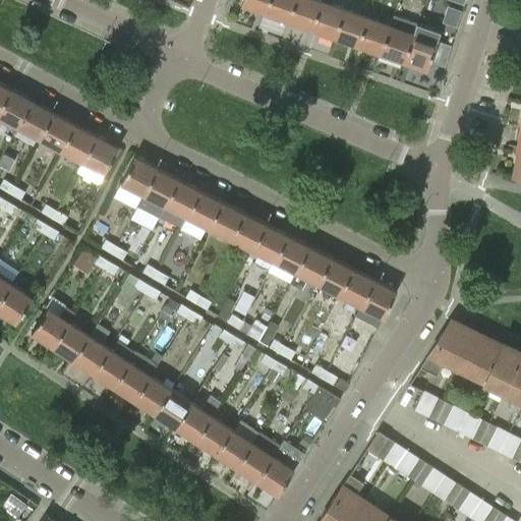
[(241,0),(241,3),(265,11),(268,0),(241,0)]
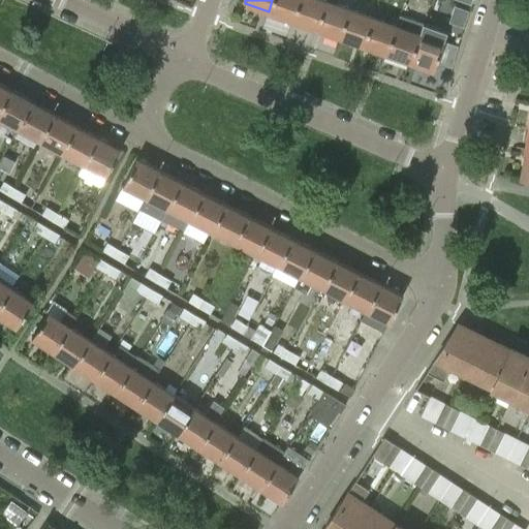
[(272,0),(269,11),(292,20),(299,0),(272,0)]
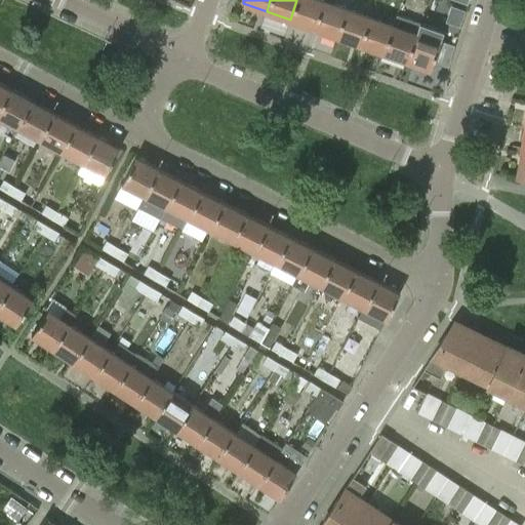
[(296,0),(290,19),(313,28),(322,0),(296,0)]
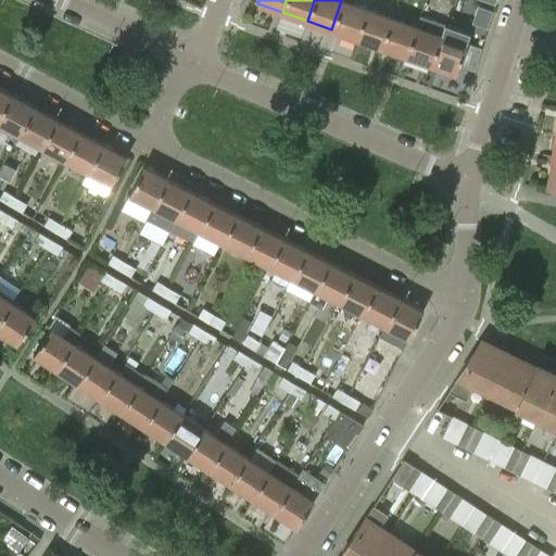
[(341,0),(331,29),(356,38),(368,0),(341,0)]
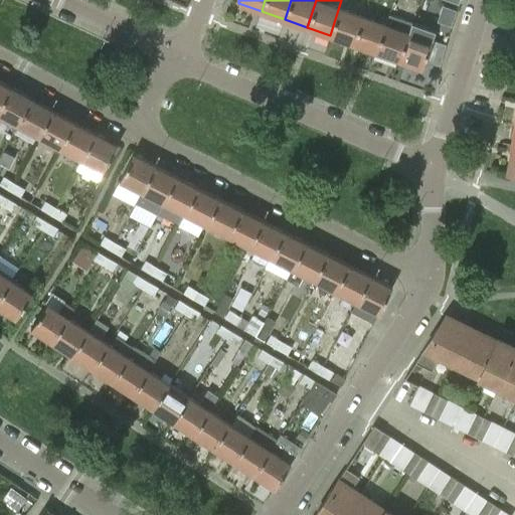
[(341,0),(330,35),(352,43),(362,15),(355,13),(359,2),(354,0),(341,0)]
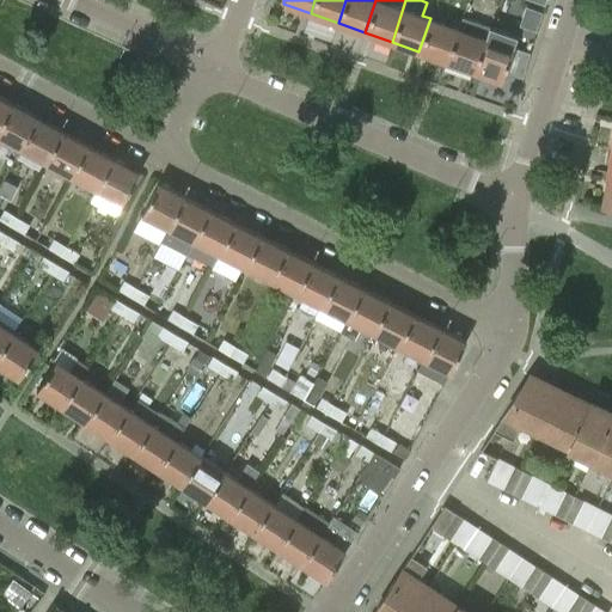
[(542,11),(527,6),(521,24),(536,29),(542,11)]
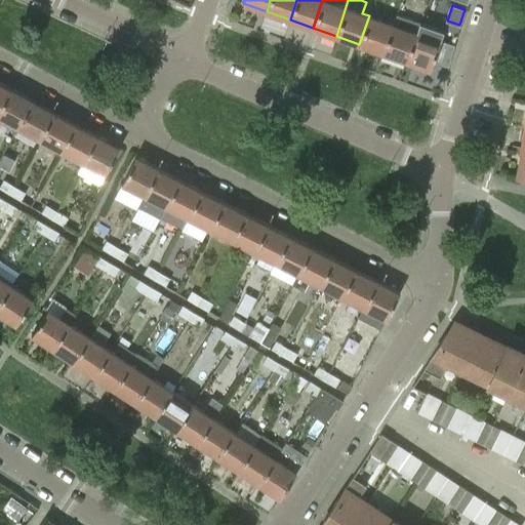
[(382,51),(405,59),(415,32),(417,32),(420,23),(396,14),(392,24),(382,51)]
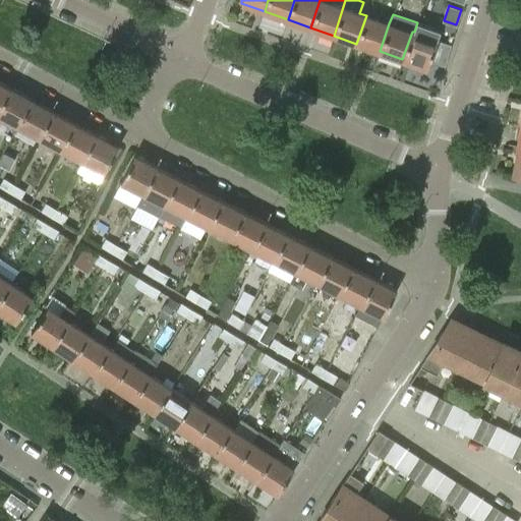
[(366,15),(356,44),(380,51),(389,23),(366,15)]
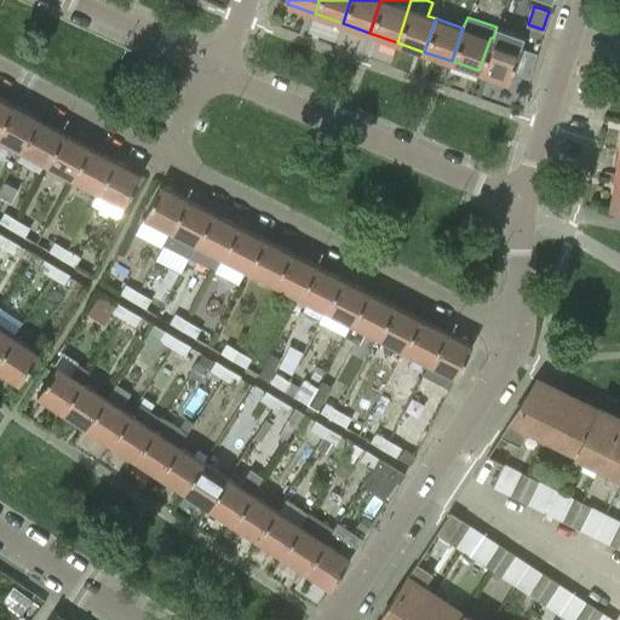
[(491,38),(478,70),(507,81),(518,47),(493,38),(491,38)]
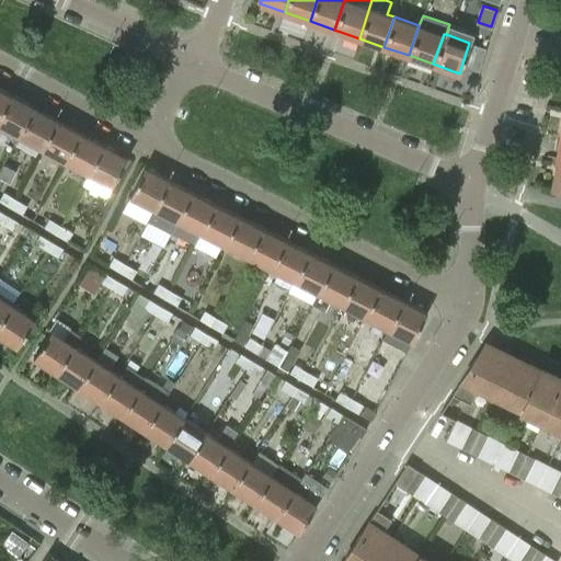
[(0,88),(0,115),(12,94),(0,88)]
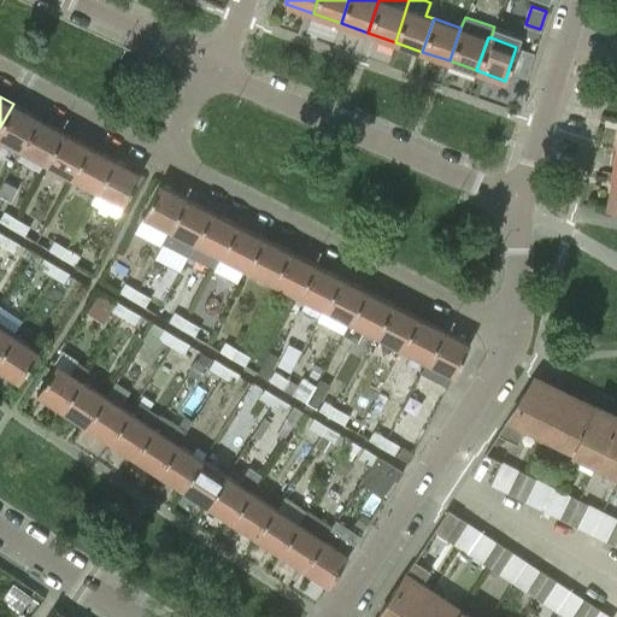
[(13,104),(0,127),(0,136),(22,148),(39,117),(13,104)]
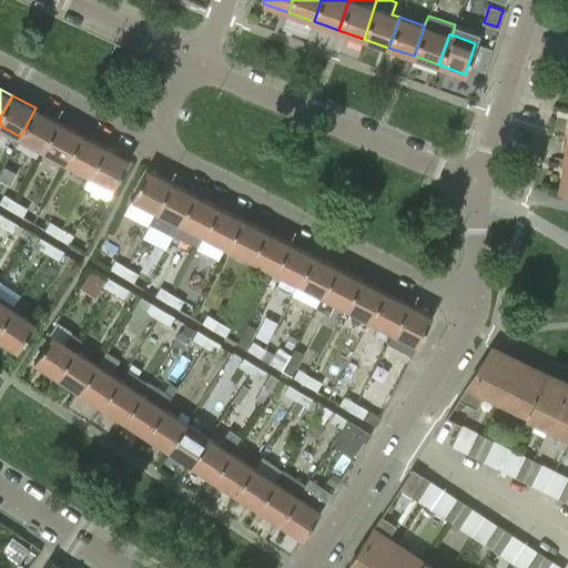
[(36,108),(20,137),(43,150),(59,121),(36,108)]
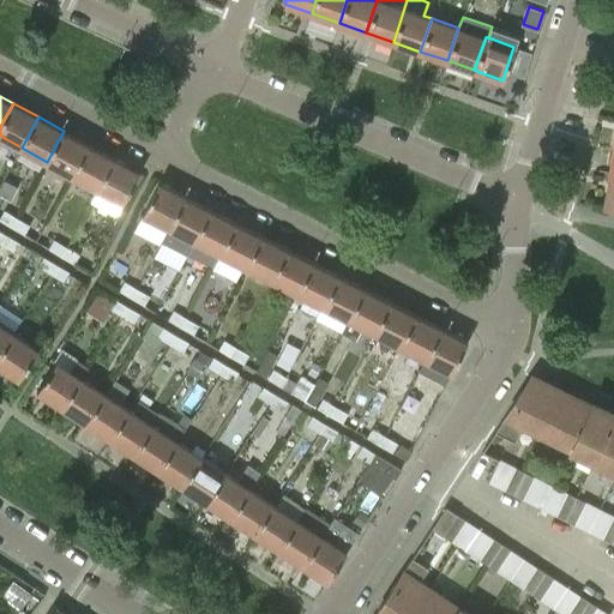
[(64,131),(47,162),(72,175),(89,144),(64,131)]
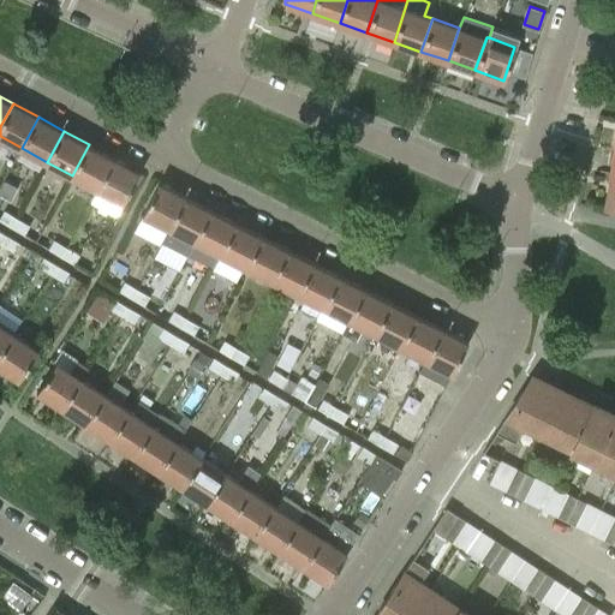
[(89,144),(72,175),(97,190),(114,159),(89,144)]
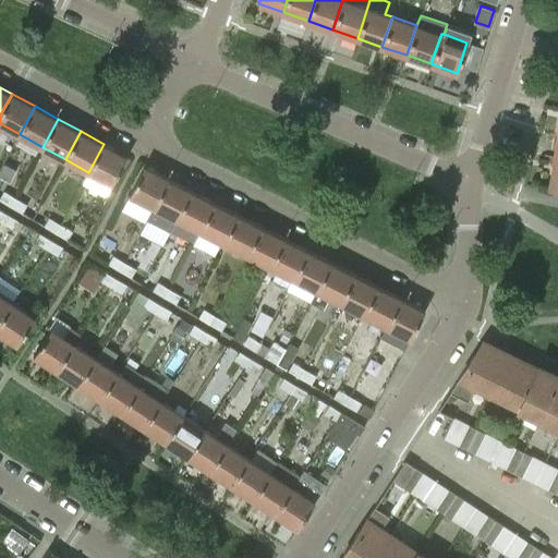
[(104,144),(88,172),(112,185),(128,157),(104,144)]
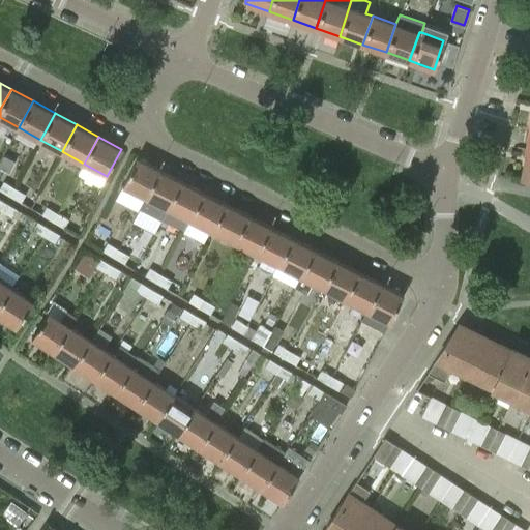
[(529,177),(529,151),(524,150),(520,175),(529,177)]
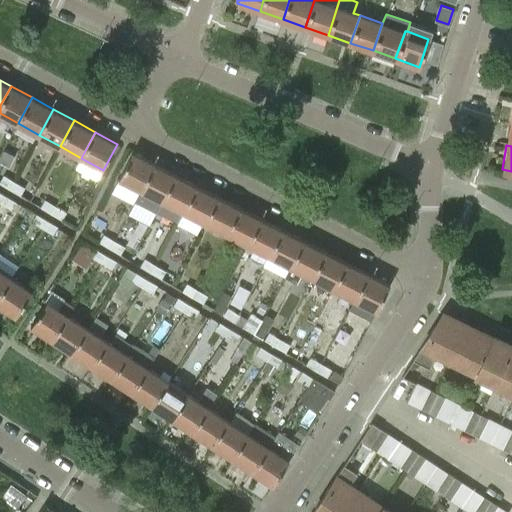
[(132,152),(118,177),(140,189),(154,163),(132,152)]
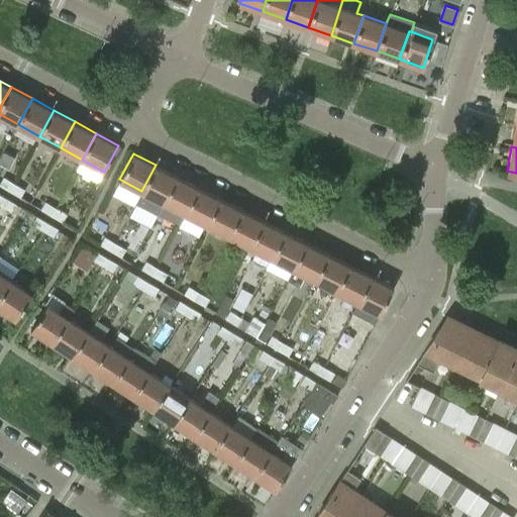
[(141,191),(135,203),(158,214),(164,202),(177,176),(156,165),(141,191)]
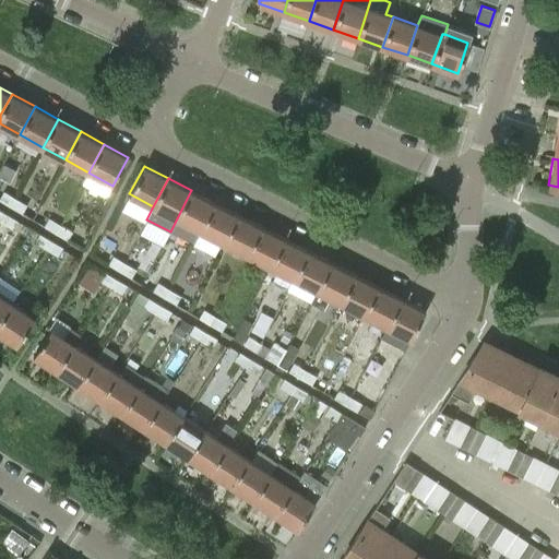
[(191,190),(177,218),(200,230),(214,202),(191,190)]
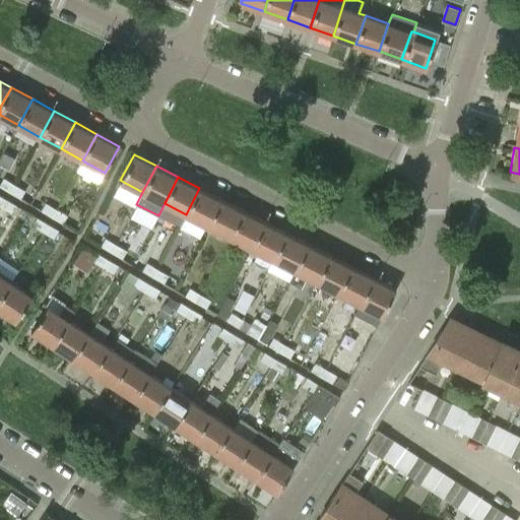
[(0,183),(0,187),(9,193),(13,184),(3,178),(0,183)]
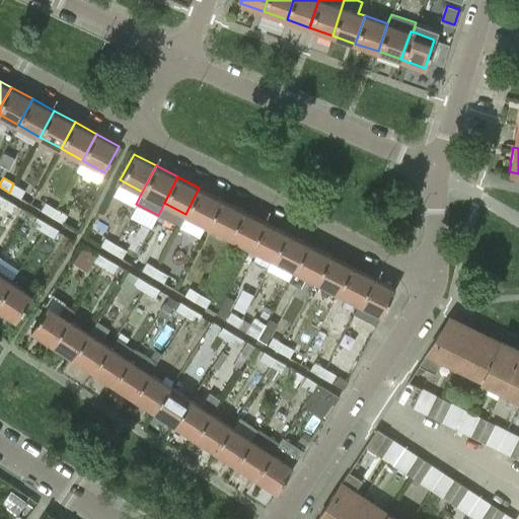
[(13,183),(9,193),(20,199),(25,191),(13,183)]
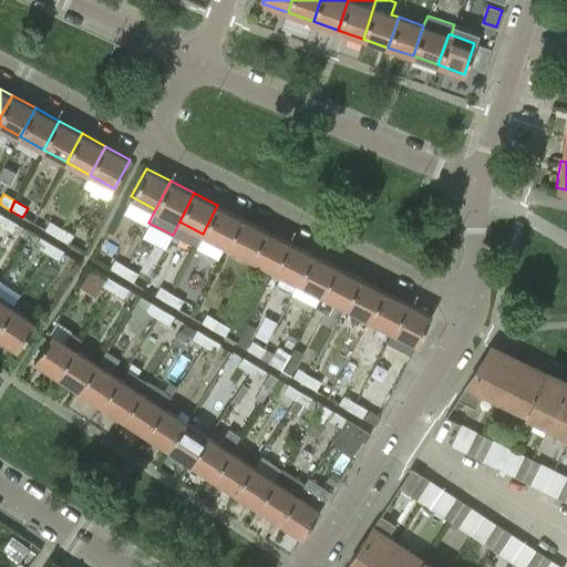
[(217,205),(203,234),(227,245),(241,217),(217,205)]
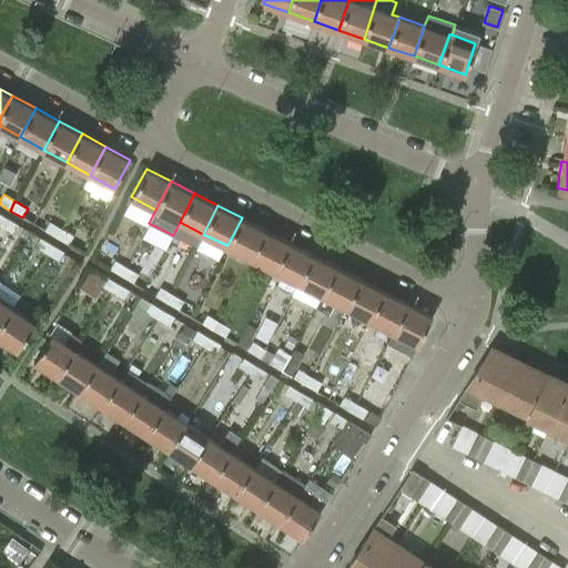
[(18,224),(6,217),(0,226),(12,234),(18,224)]
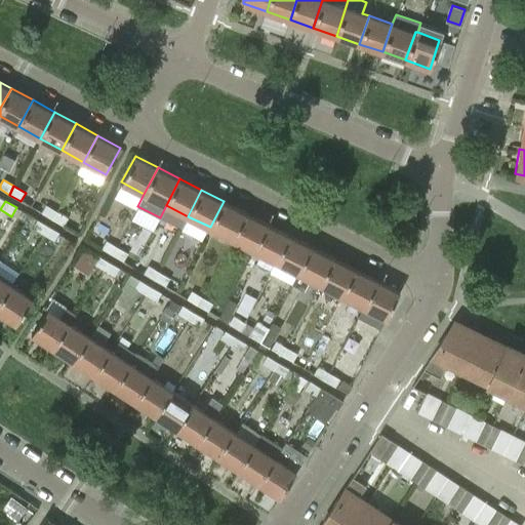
[(224,201),(210,227),(232,238),(245,211),(224,201)]
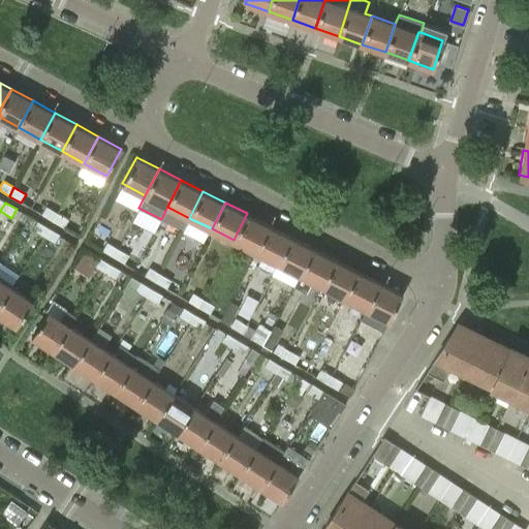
[(47,206),(40,215),(52,221),(57,212),(47,206)]
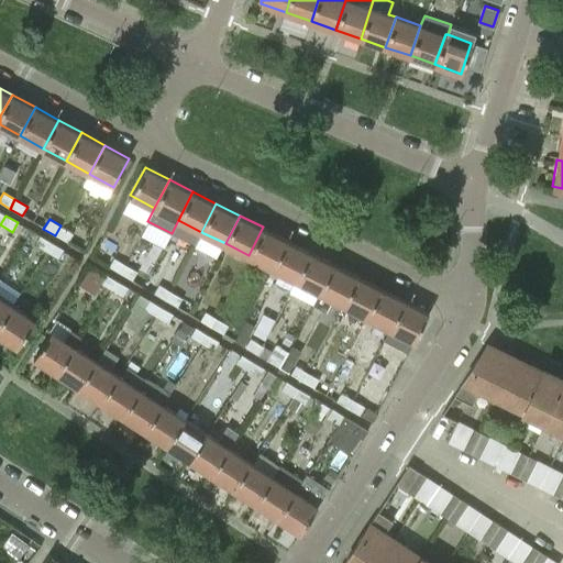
[(61,225),(55,235),(67,242),(73,233),(61,225)]
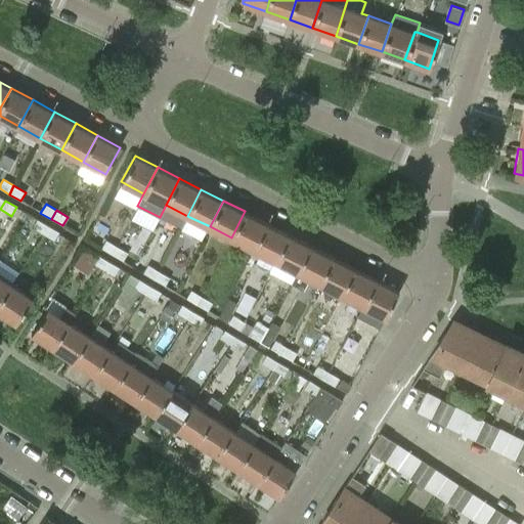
[(231,237),(226,249),(248,260),(253,249),(266,222),(245,211),(231,237)]
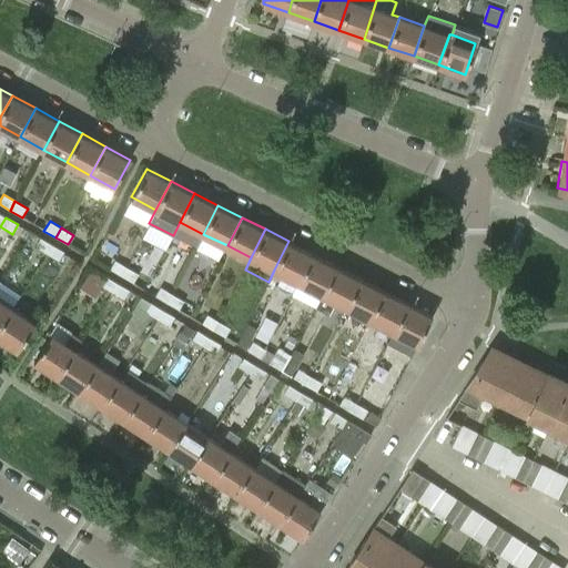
[(34,247),(47,254),(52,244),(40,237),(34,247)]
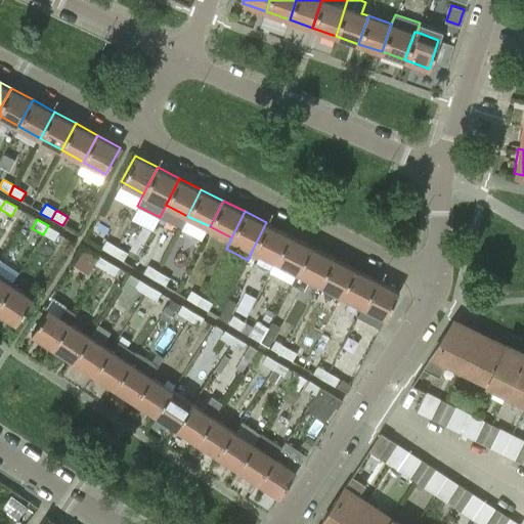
[(266,222),(253,249),(275,260),(289,233),(266,222)]
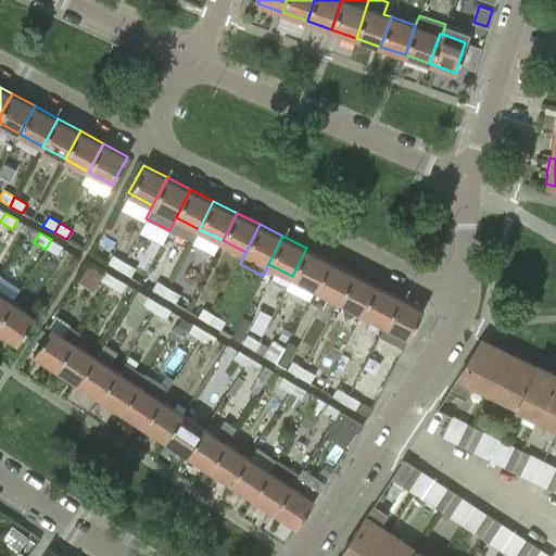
[(62,245),(51,239),(46,249),(57,255),(62,245)]
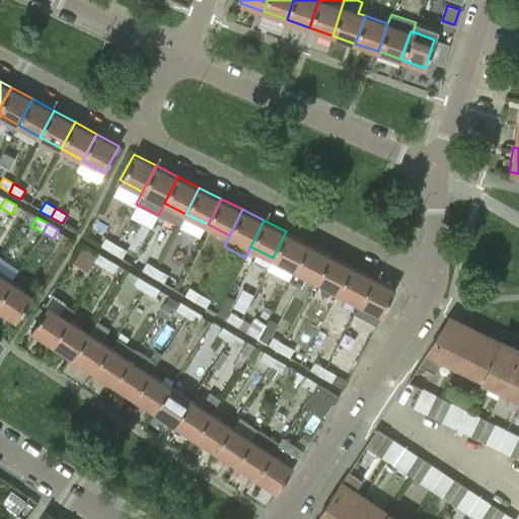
[(273,257),(267,270),(288,280),(294,269),(307,242),(286,231),(273,257)]
